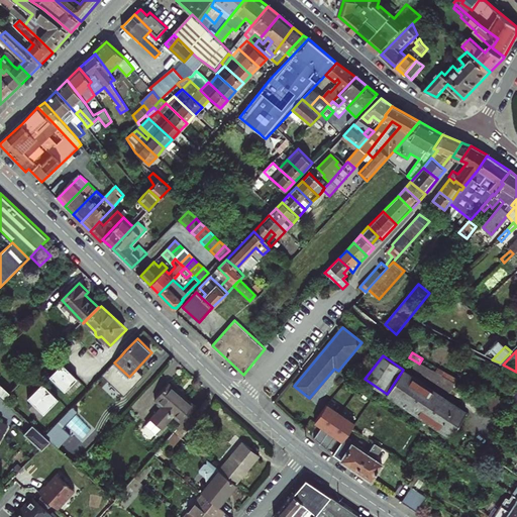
[(454,384),(441,377),(419,364),(416,362),(412,367),(449,391),(454,384)]
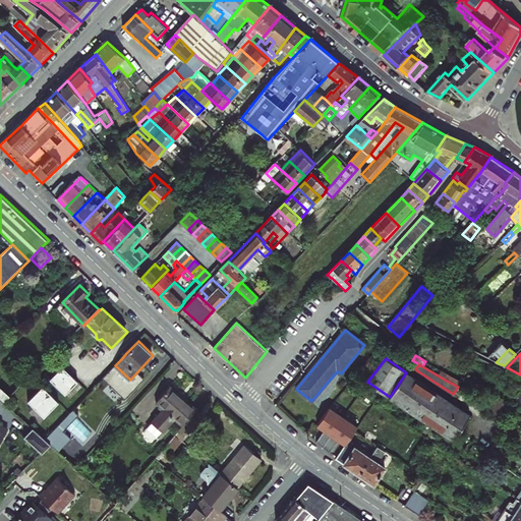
[(63,365),(50,379),(66,394),(78,381),(63,365)]
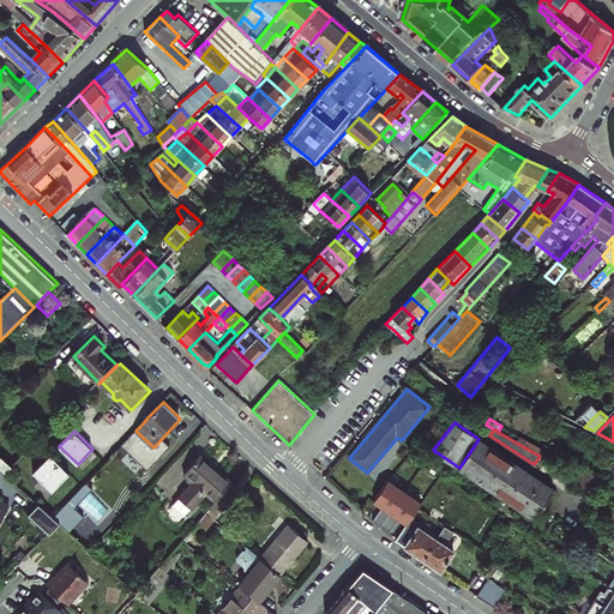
[(152,447),(138,435),(130,444),(144,457),(152,447)]
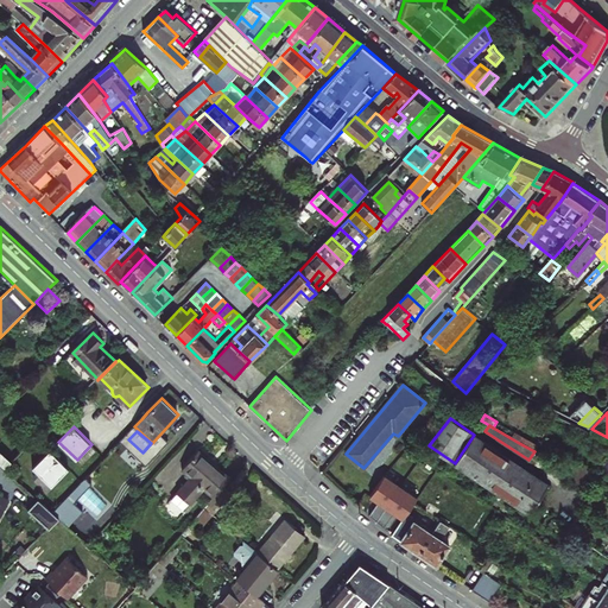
[(23,435),(4,454),(13,462),(31,444),(23,435)]
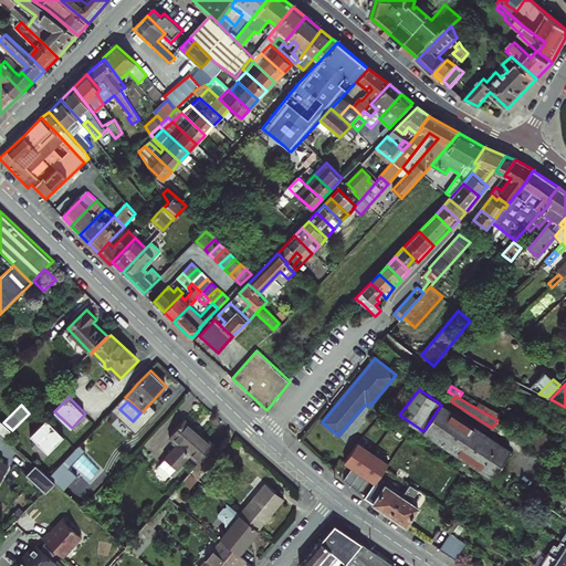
[(493,478),(511,451),(441,405),(423,431),(493,478)]
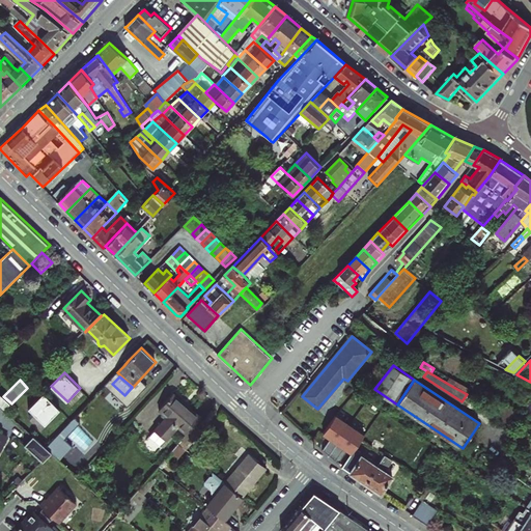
[(52,385),(47,381),(42,386),(47,390),(52,385)]
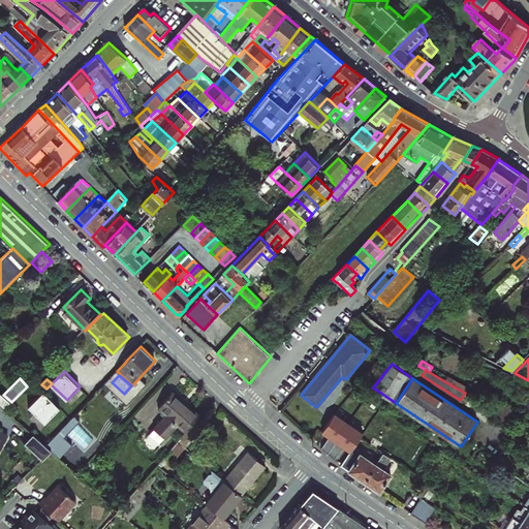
[(455,380),(452,385),(465,393),(468,386),(455,380)]
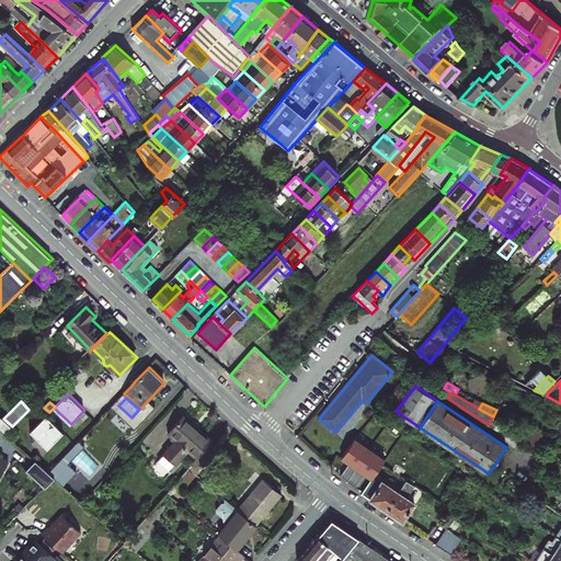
[(0,427),(6,433),(12,426),(3,419),(0,414),(0,427)]
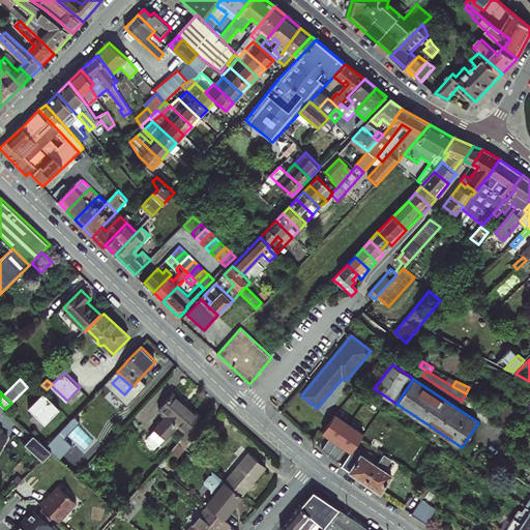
[(29,408),(46,424),(60,409),(45,392),(29,408)]
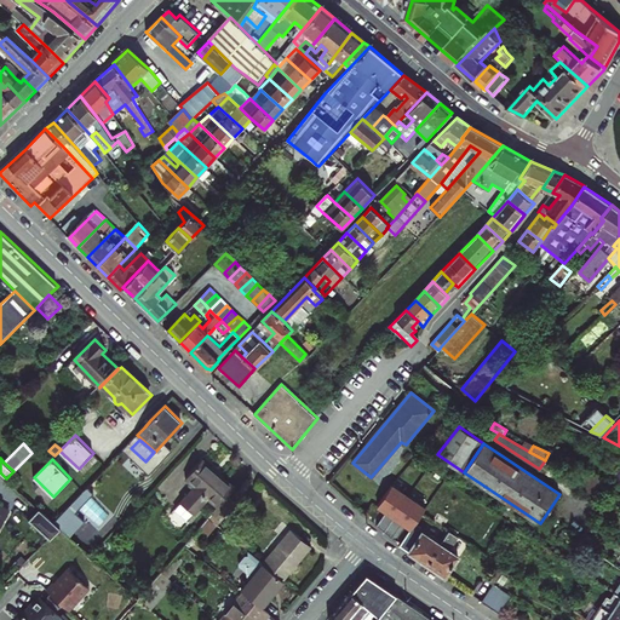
[(227,497),(236,487),(204,459),(187,477),(196,486),(182,501),(195,514),(210,498),(219,506),(227,497)]
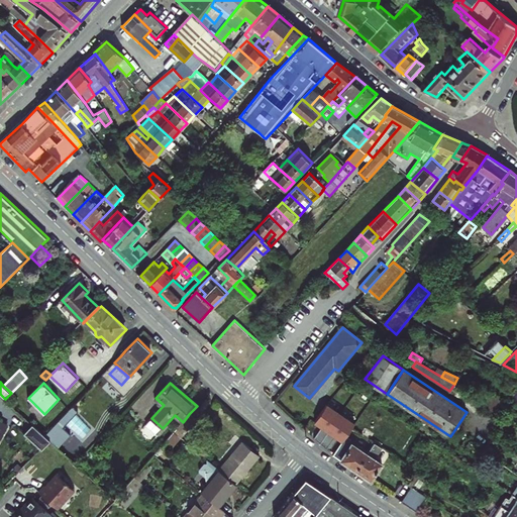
[(314,438),(320,443),(337,419),(339,416),(326,406),(314,423),(321,428),(314,438)]
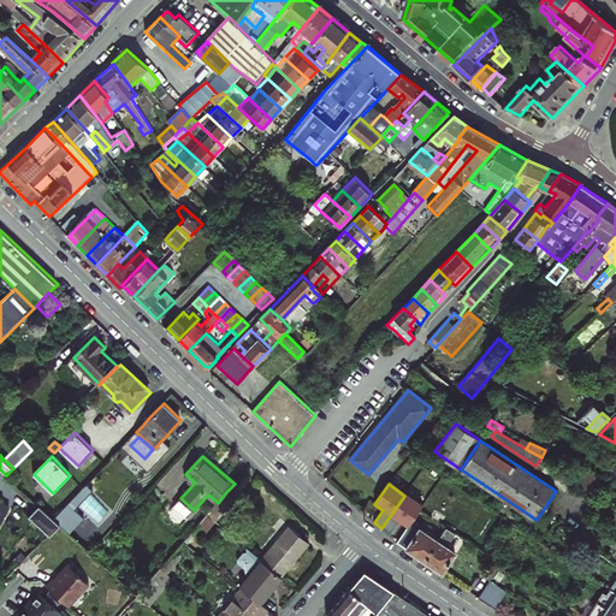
[(218,503),(209,511),(219,519),(234,502),(225,493),(218,503)]
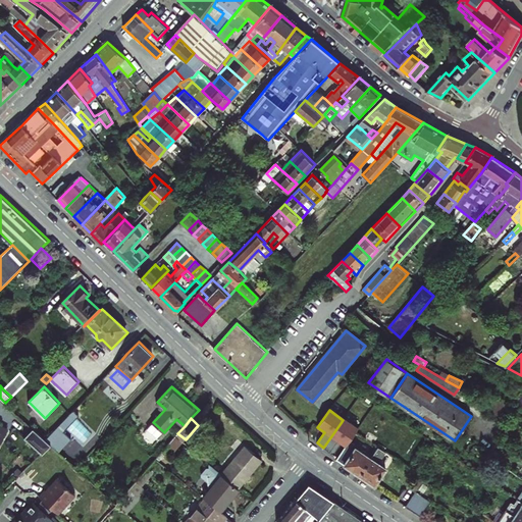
[(323,448),(330,454),(338,441),(346,447),(349,442),(357,429),(343,420),(341,423),(323,448)]
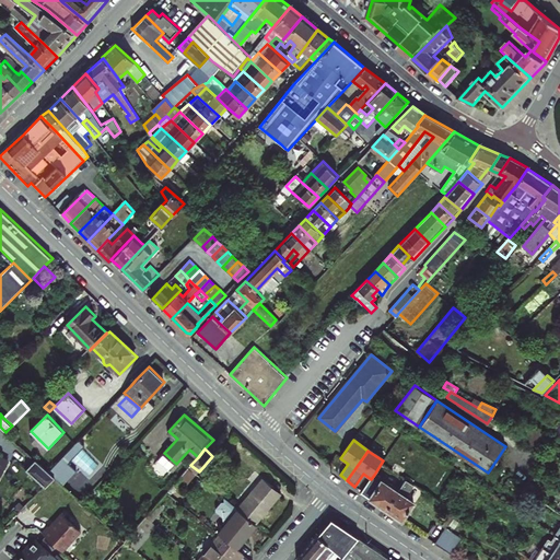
[(36,459),(27,469),(45,486),(54,476),(49,471),(36,459)]
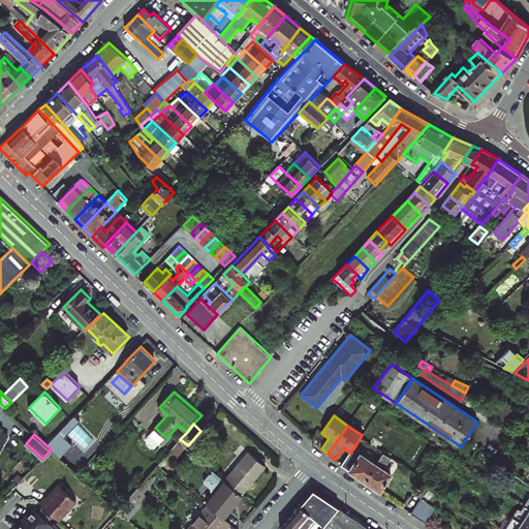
[(188,445),(180,439),(178,442),(184,447),(185,448),(188,445)]
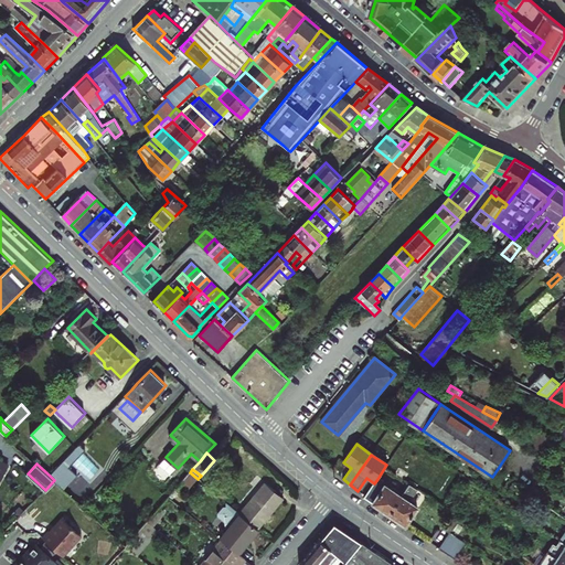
[(189,487),(196,478),(190,472),(187,476),(181,481),(189,487)]
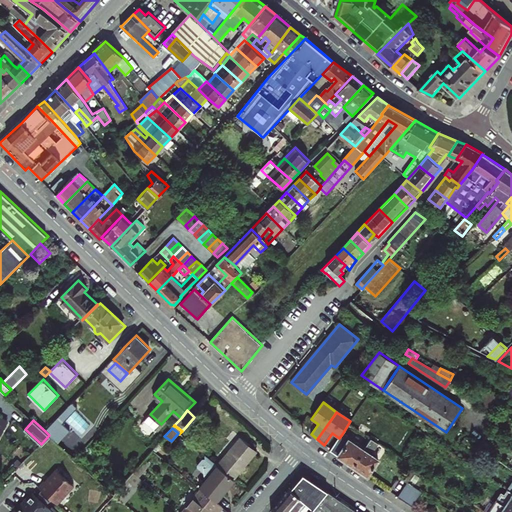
[(352,466),(364,449),(342,434),(339,438),(330,451),(352,466)]
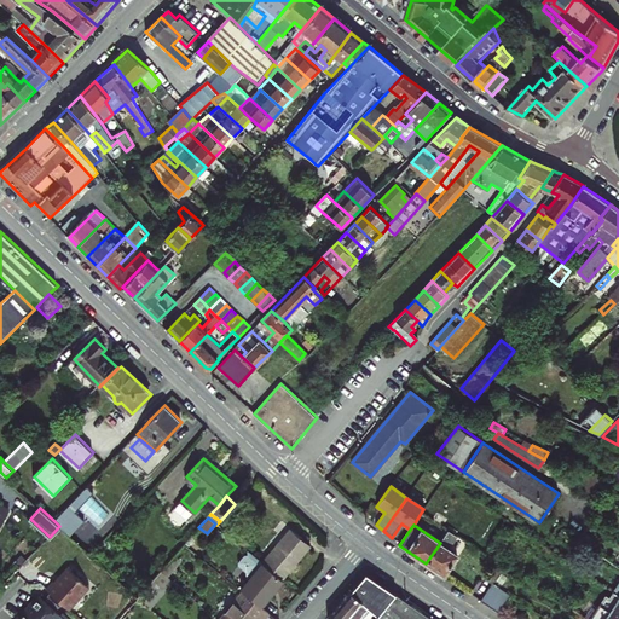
[(290,530),(262,562),(282,578),(310,545),(290,530)]
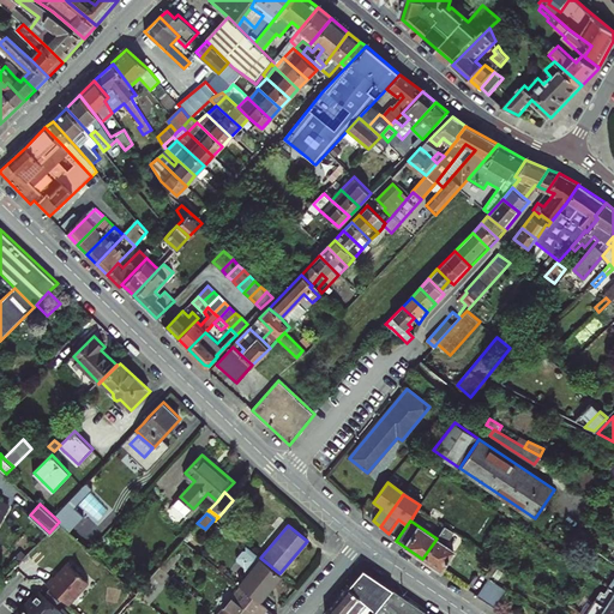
[(422,559),(440,571),(455,551),(446,545),(455,531),(445,525),(437,539),(422,559)]
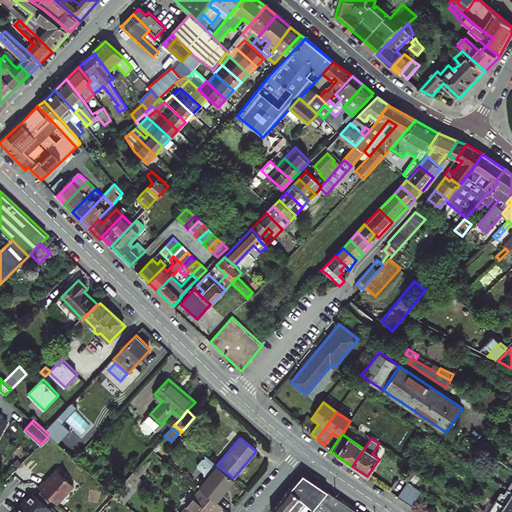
[(222,494),(234,479),(233,478),(217,465),(208,458),(207,459),(203,460),(199,465),(199,468),(204,472),(205,471),(210,475),(199,488),(201,489),(217,502),(223,495),(222,494)]
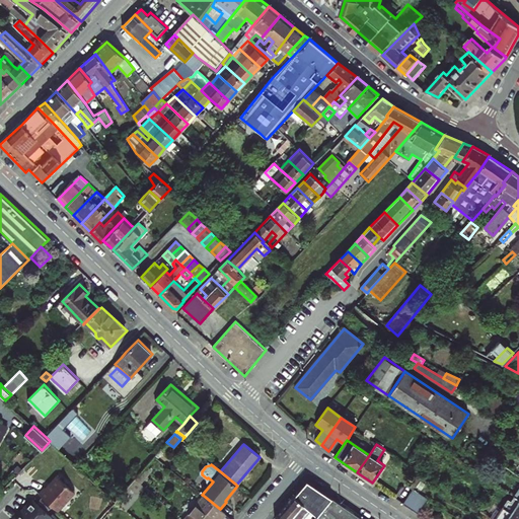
[(135,478),(141,484),(152,470),(146,465),(135,478)]
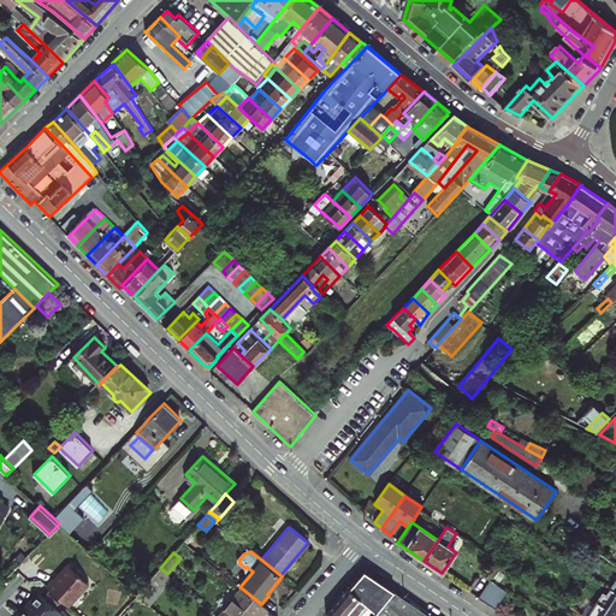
[(491,580),(501,566),(493,561),(484,575),(491,580)]
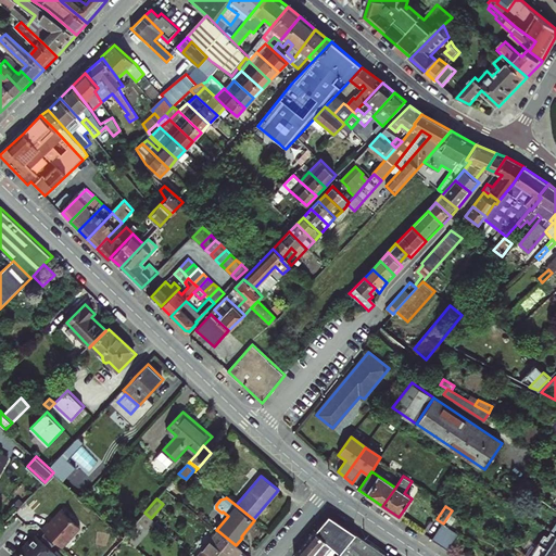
[(43,519),(38,526),(58,544),(76,525),(58,507),(46,520),(43,519)]
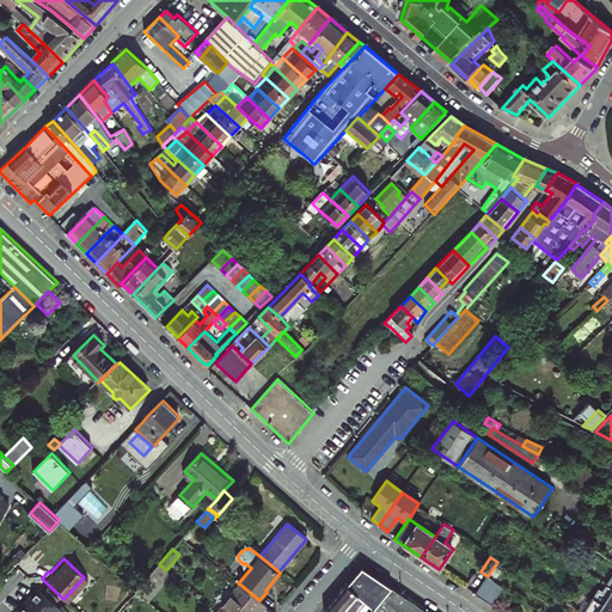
[(171,576),(159,564),(136,591),(144,598),(148,603),(171,576)]
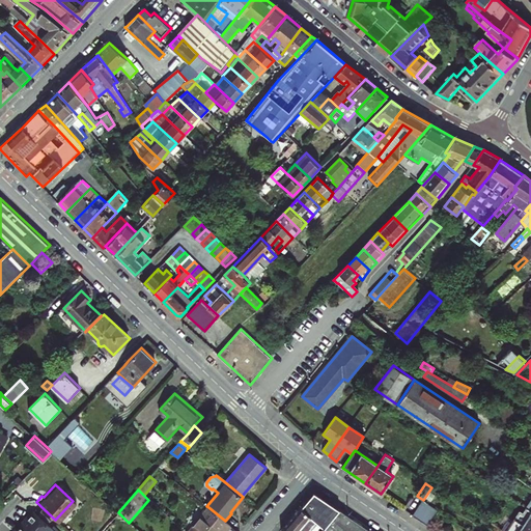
[(369,530),(314,493),(301,508),(324,528),(320,530),(369,530)]
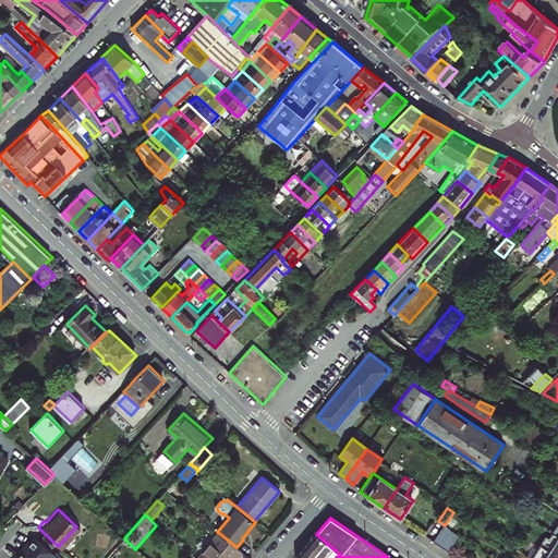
[(433,541),(441,547),(452,532),(445,525),(433,541)]
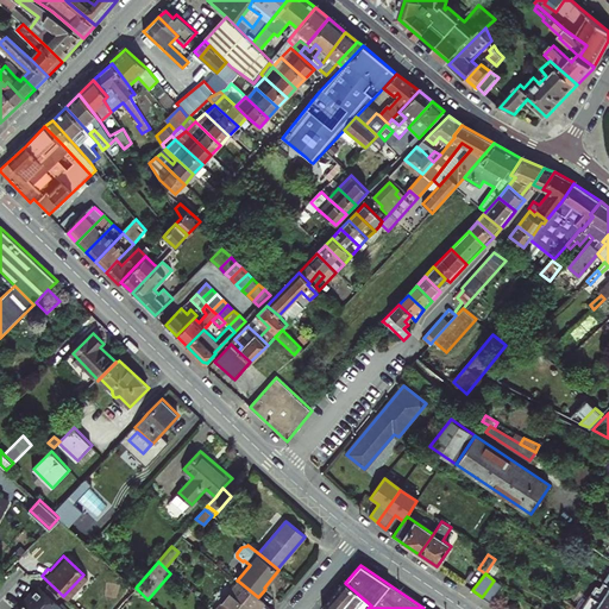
[(482,597),(493,603),(504,588),(494,581),(482,597)]
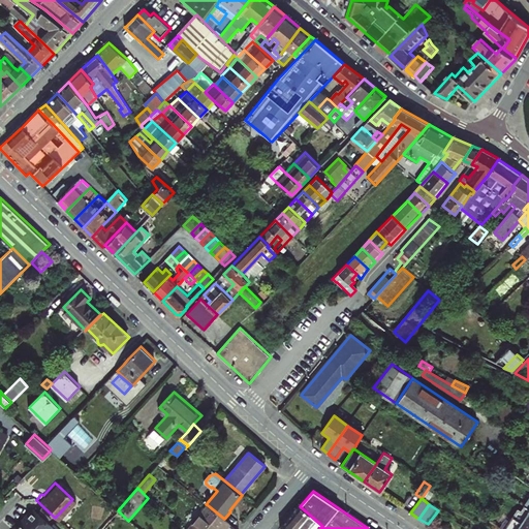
[(224,519),(208,505),(189,528),(188,528),(225,528),(230,524),(224,519)]
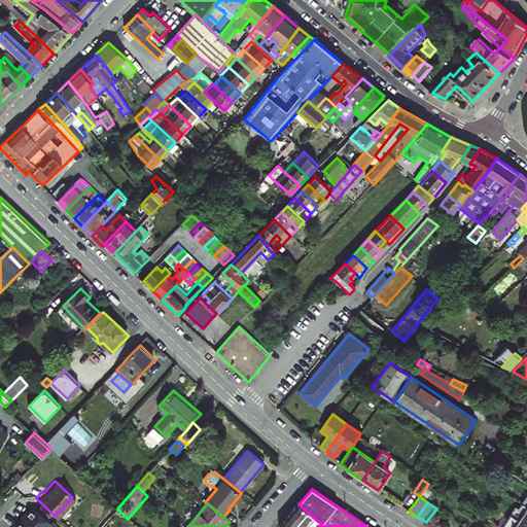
[(503,526),(526,526),(526,505),(523,503),(519,510),(516,507),(503,526)]
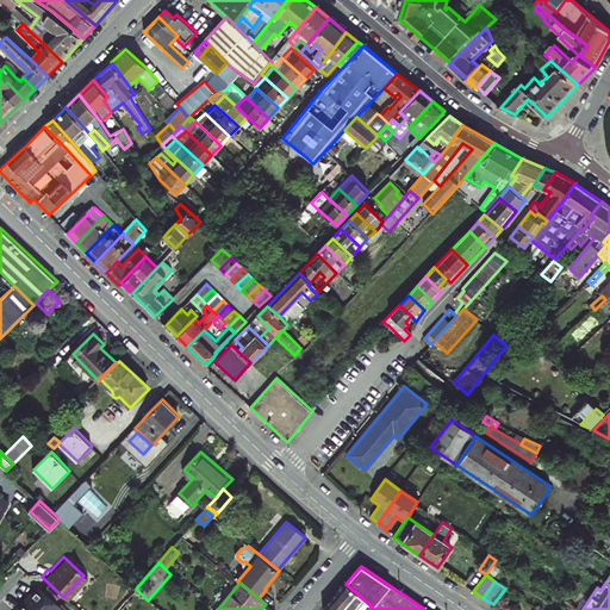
[(323,609),(368,609),(372,607),(346,584),(323,609)]
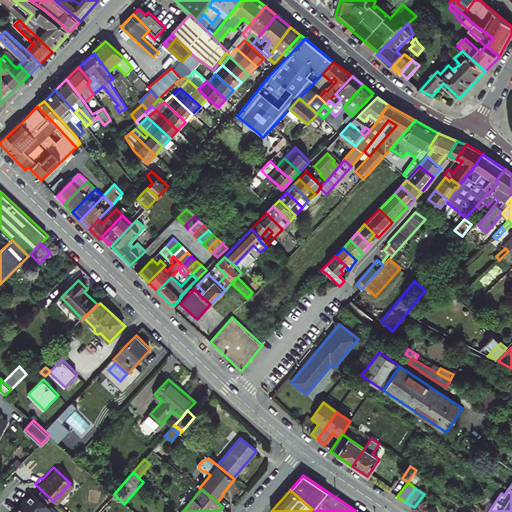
[(20,505),(13,511),(12,511),(46,511),(50,508),(32,492),(25,499),(25,502),(21,506),(20,505)]
